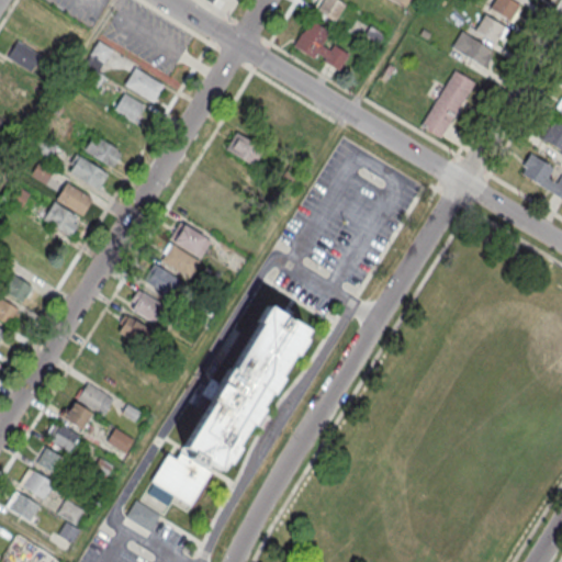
[(344,2),(339,0),(318,0),(314,11),(334,21),(344,2)]
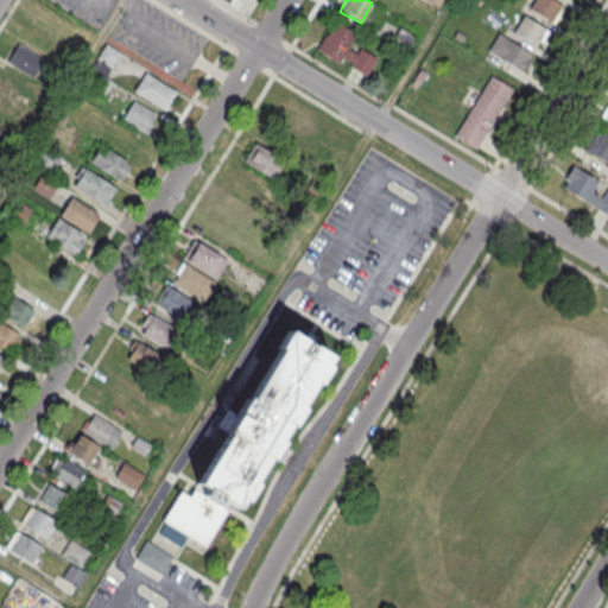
[(422,0),(437,10),(443,0),(422,0)]
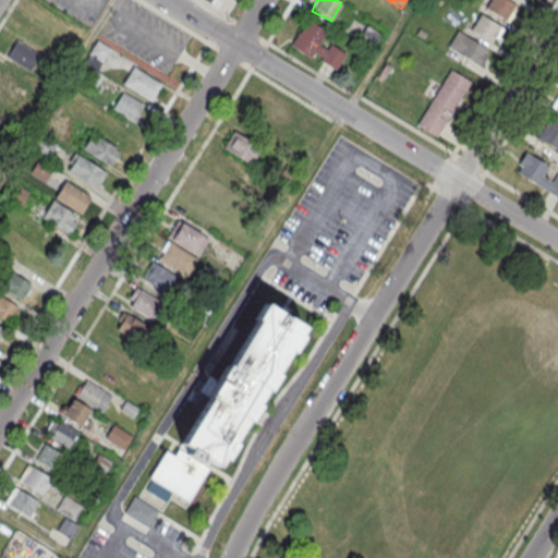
[(507,0),(492,0),(486,10),(508,23),(518,7),(507,0)]
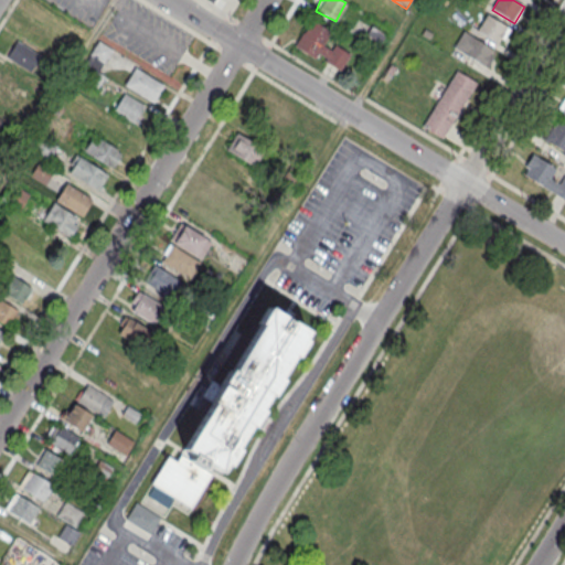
[(487,14),(477,31),(499,45),(509,29),(487,14)]
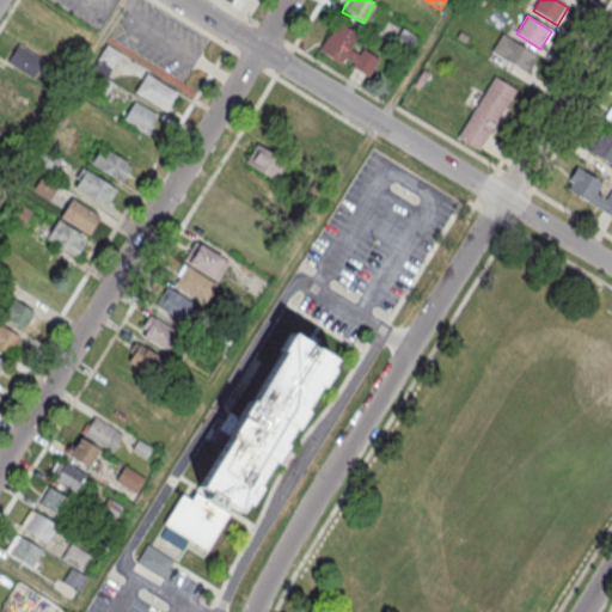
[(320,49),(368,78),(379,60),(354,44),(360,35),(337,22),(320,49)]
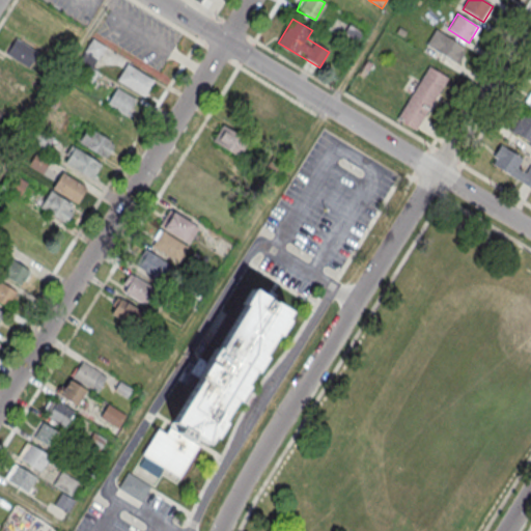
[(341,38),(355,46),(362,33),(350,25),(341,38)]
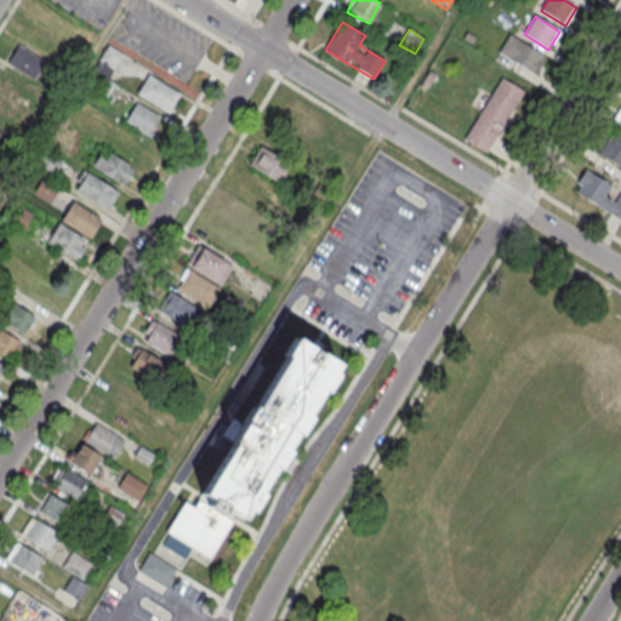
[(510,35),(499,53),(531,73),(542,56),(510,35)]
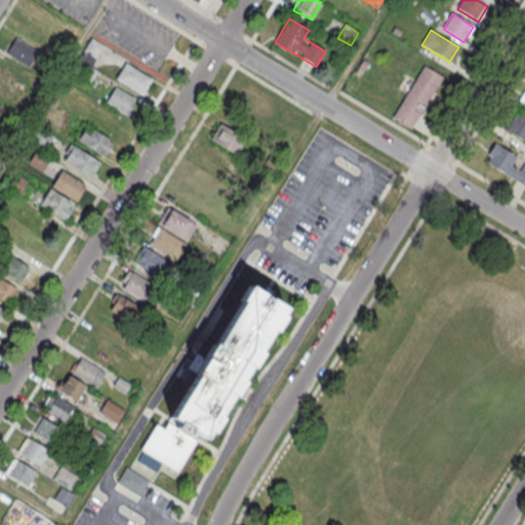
[(91,37),(105,45),(96,58),(83,50),(91,37)]
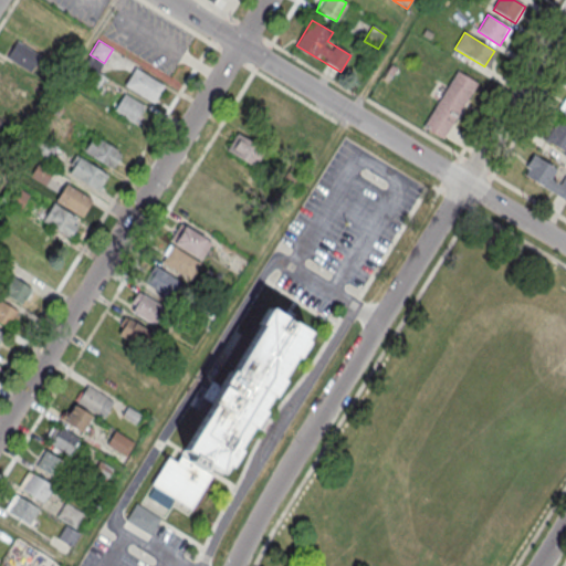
[(43,54),(16,41),(7,59),(33,73),(43,54)]
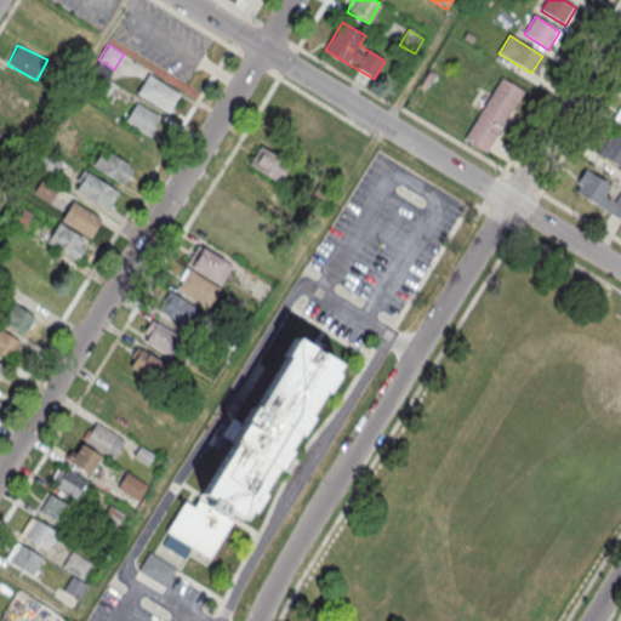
[(20,103),(7,93),(15,83),(0,72),(0,115),(7,121),(20,103)]
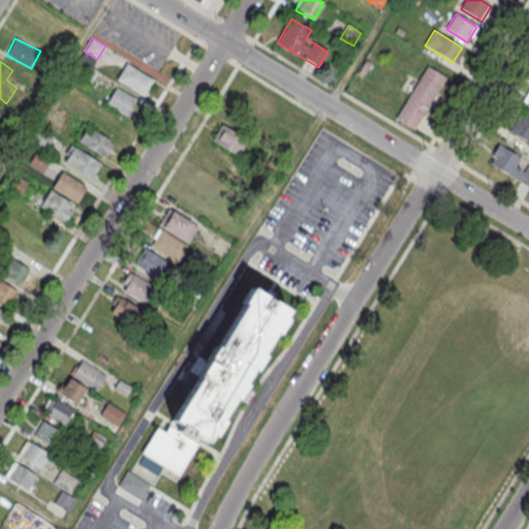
[(126,62),(153,79),(143,95),(116,79),(126,62)]
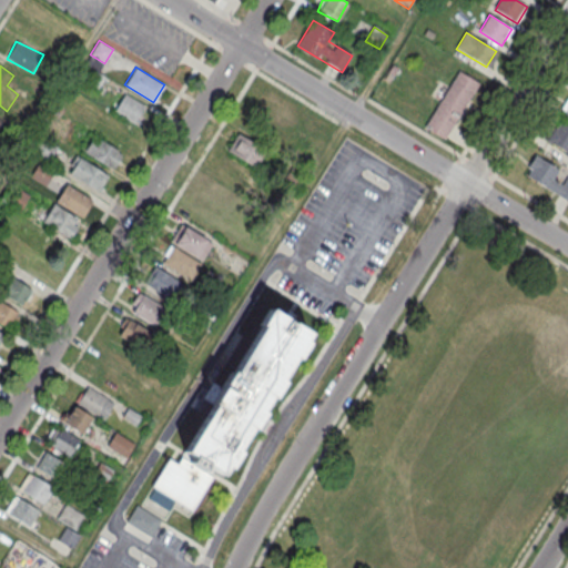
[(459,72),(425,129),(445,141),(479,84),(459,72)]
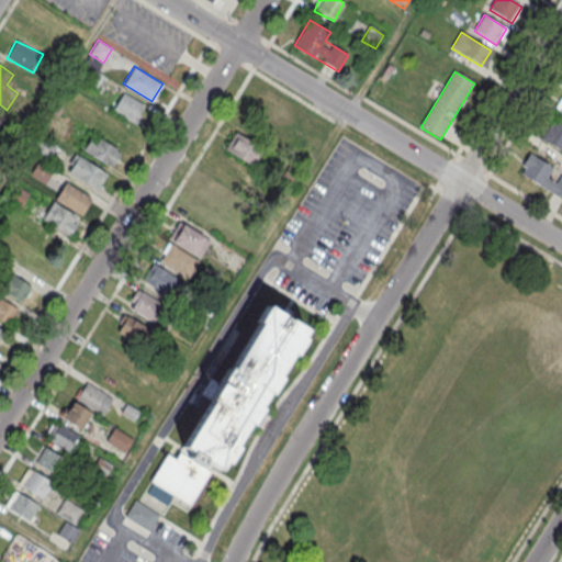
[(292,102),(263,87),(254,107),(282,122),(292,102)]
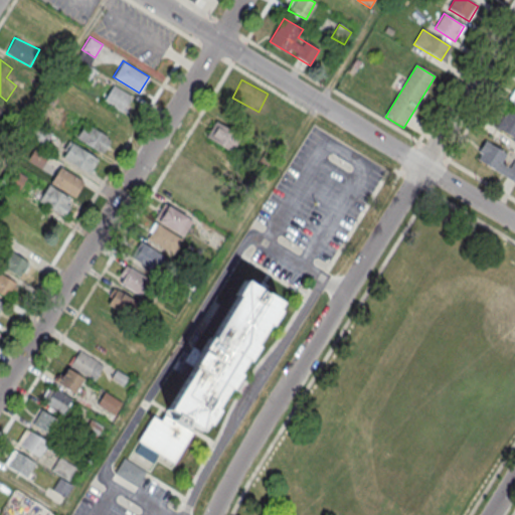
[(123,112),(132,96),(113,84),(103,101),(123,112)]
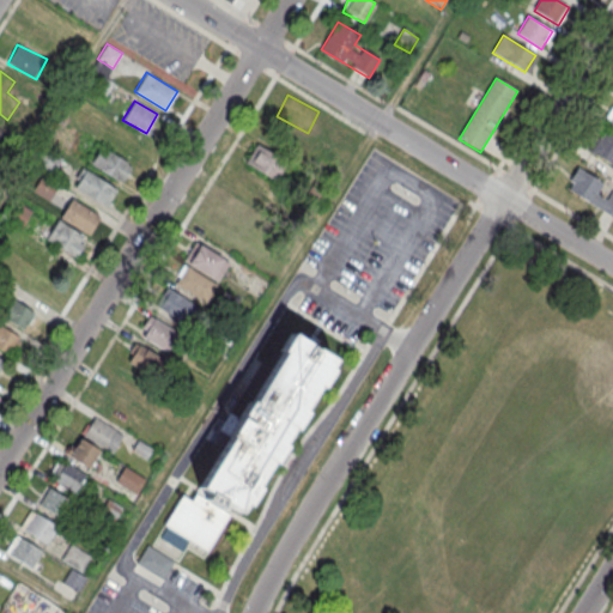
[(334,151),(347,159),(357,141),(344,133),(334,151)]
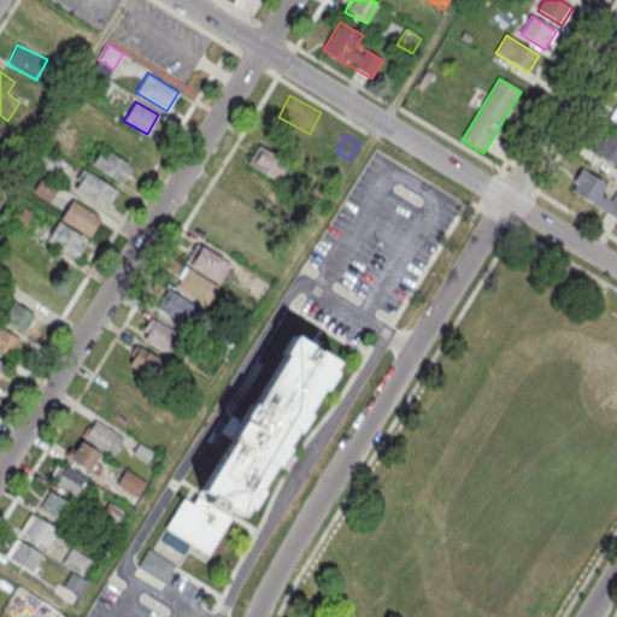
[(616,144),(606,137),(595,156),(616,168),(616,144)]
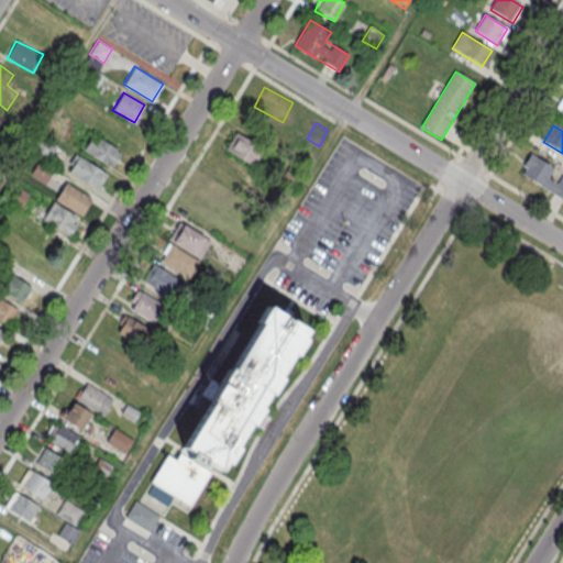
[(254,167),(265,148),(235,132),(225,151),(254,167)]
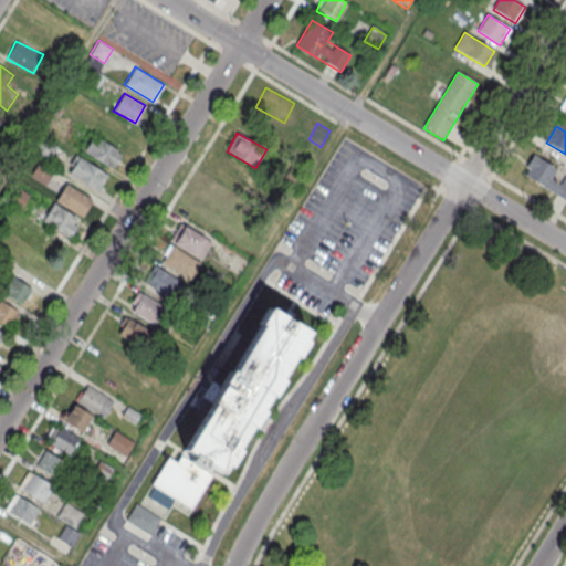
[(122,153),(94,135),(84,152),(112,169),(122,153)]
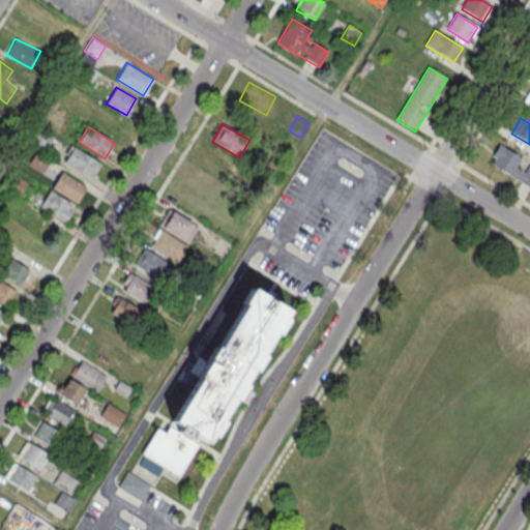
[(63,163),(92,179),(101,163),(72,146),(63,163)]
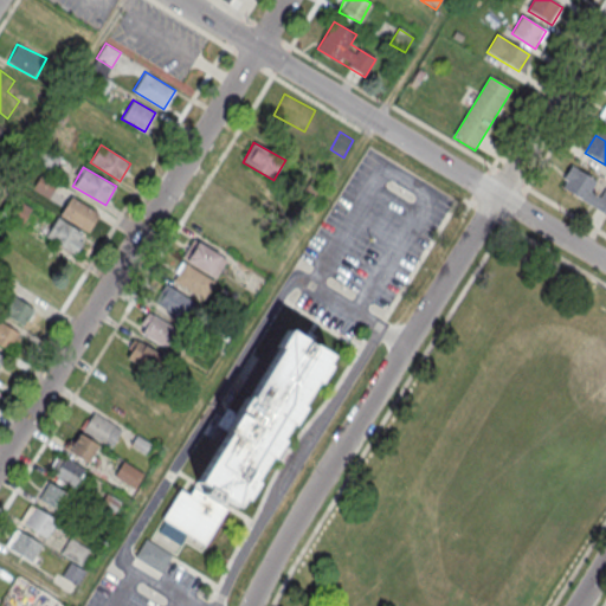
[(598,181),(571,168),(559,191),(605,213),(605,192),(604,198),(593,192),(598,181)]
